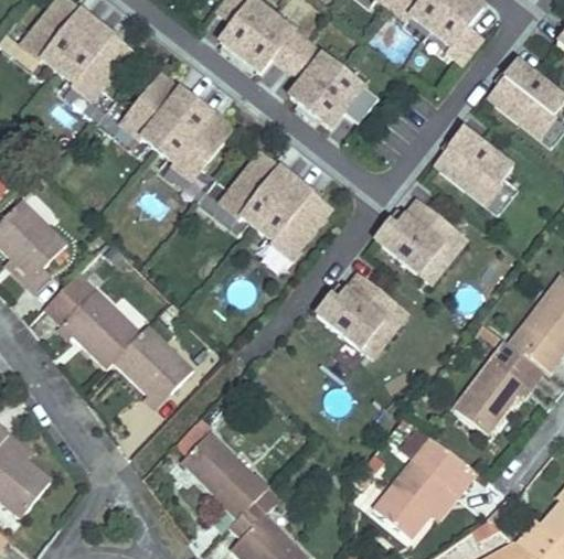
[(93,100),(134,51),(68,0),(54,0),(22,44),(42,60),(43,57),(75,82),(73,84),(93,100)]
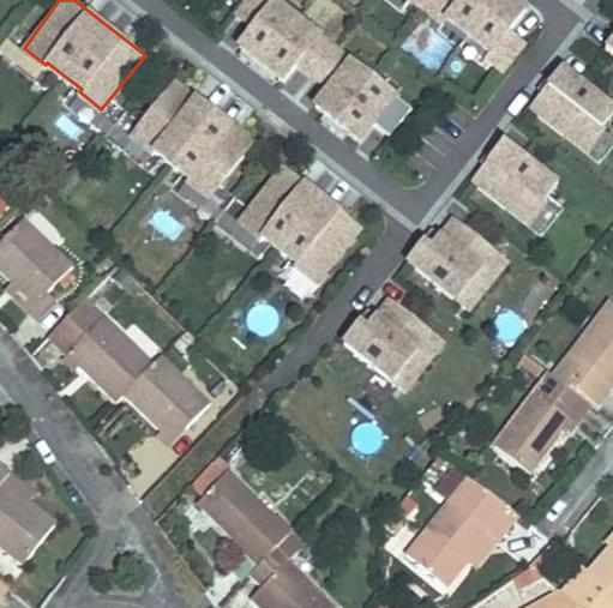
[(394,92),(318,31),(318,32),(277,0),(244,0),(236,11),(253,24),(239,42),(283,77),(298,59),(329,84),(314,102),(359,137),(373,119),(389,132),(412,104),(395,91),(394,92)]
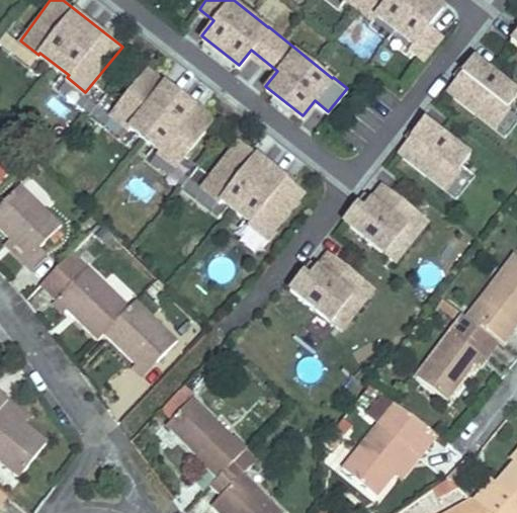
[(350,0),(372,17),(376,12),(413,40),(409,46),(423,57),(442,33),(428,22),(443,3),(439,0),(350,0)]
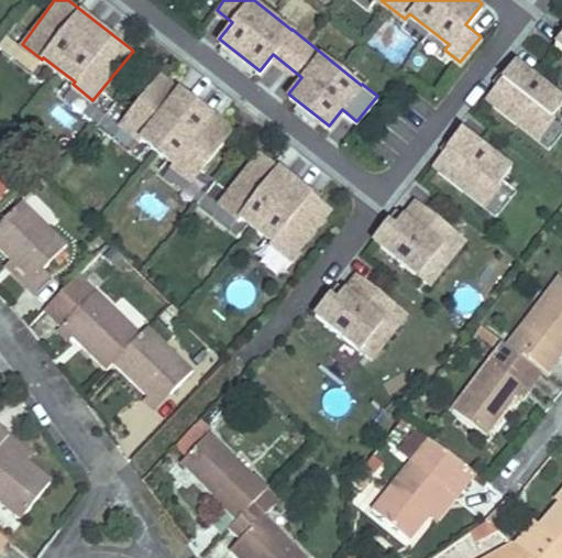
[(516,119),(516,118),(538,135),(553,115),(551,113),(561,99),(561,96),(515,59),(486,96),(516,119)]
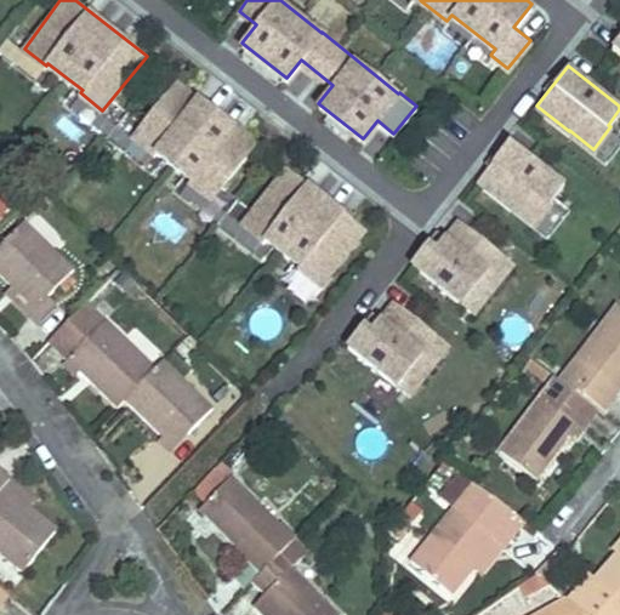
[(256,142),(176,79),(134,135),(155,152),(157,149),(192,177),(189,180),(211,197),(256,142)]
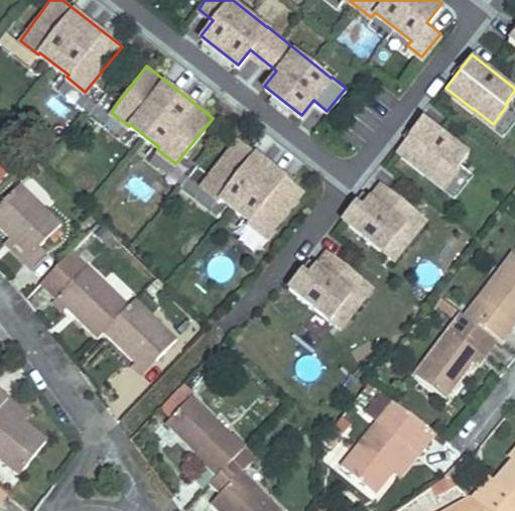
[(424,170),(444,185),(459,166),(457,165),(468,150),(423,116),(397,149),(424,170)]
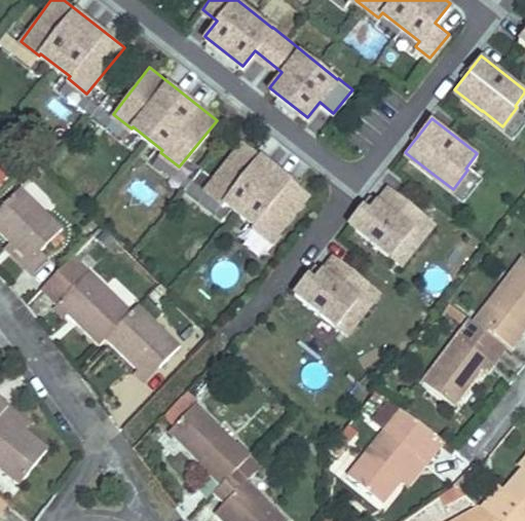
[(309,193),(241,140),(205,188),(224,202),(226,199),(255,223),(253,225),(271,239),(309,193)]
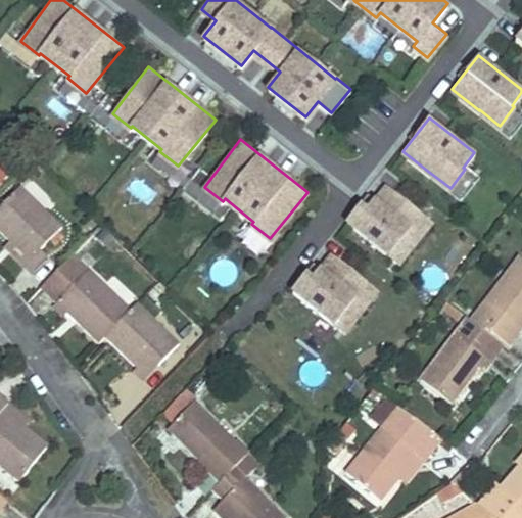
[(22,157),(17,152),(17,151),(2,167),(9,172),(24,157),(22,157)]
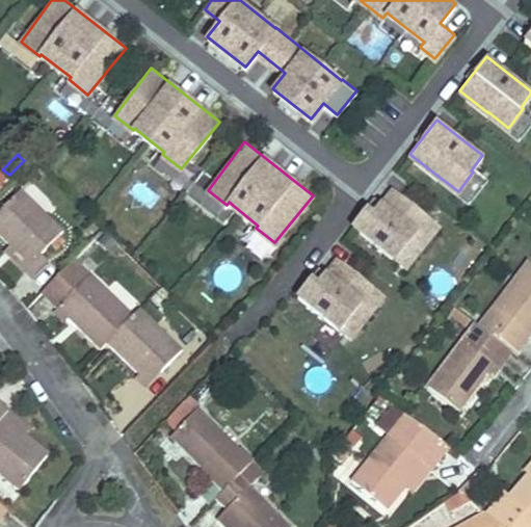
[(0,184),(9,175),(2,169),(0,168),(0,184)]
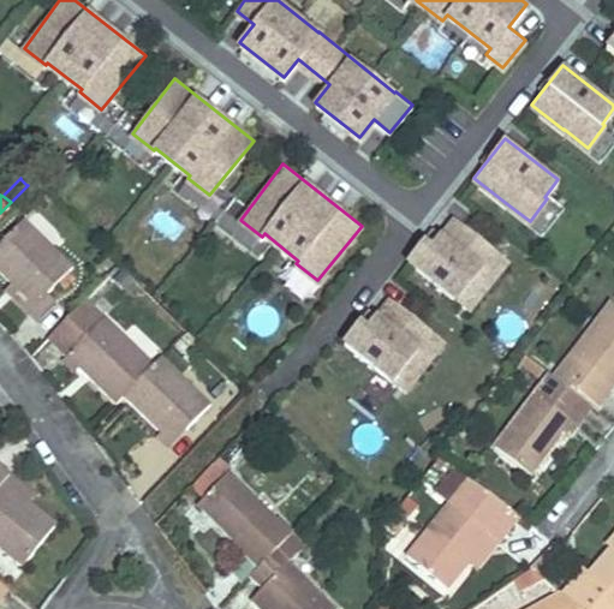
[(72,266),(23,216),(0,239),(0,268),(11,279),(12,278),(15,279),(35,299),(36,300),(46,292),(59,280),(65,285),(76,275),(70,269),(72,266)]
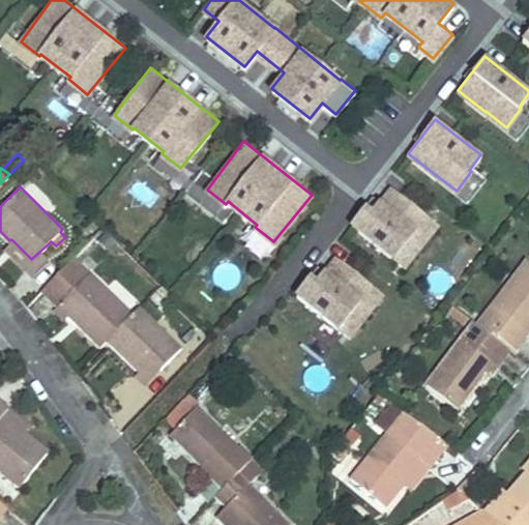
[(401,260),(433,219),(391,186),(372,211),(365,206),(352,223),(401,260)]
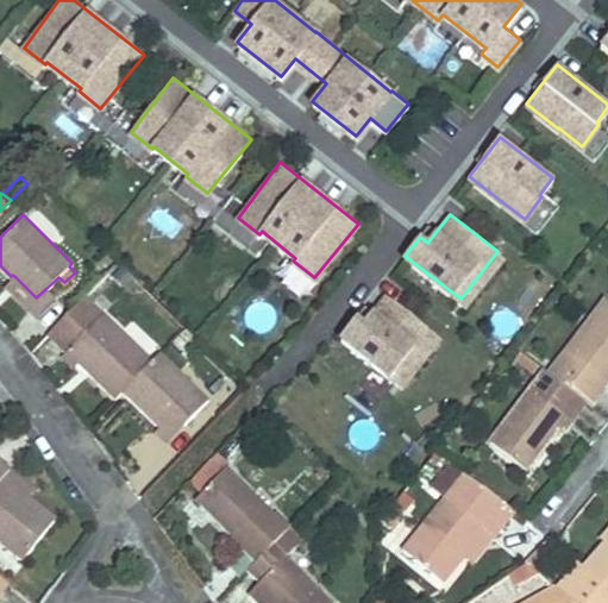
[(468,305),(505,257),(497,251),(461,299),(468,305)]
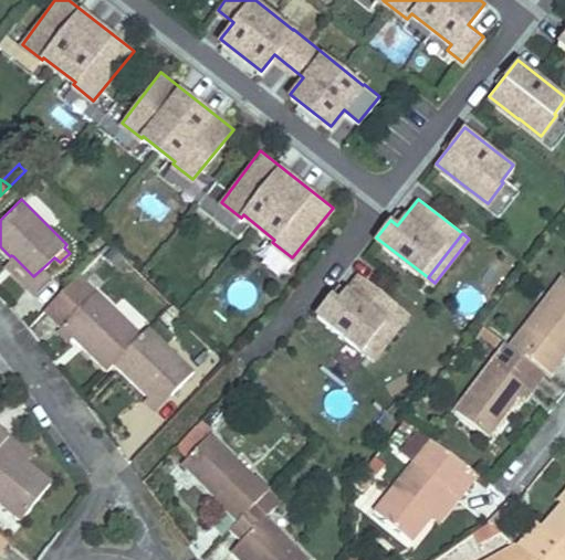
[(122,252),(110,239),(100,249),(112,262),(122,252)]
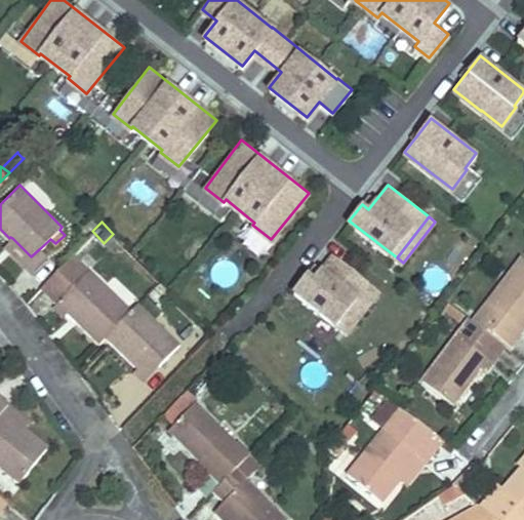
[(30,255),(12,238),(10,237),(9,238),(4,243),(5,244),(33,270),(46,257),(40,250),(39,249),(31,256),(30,255)]
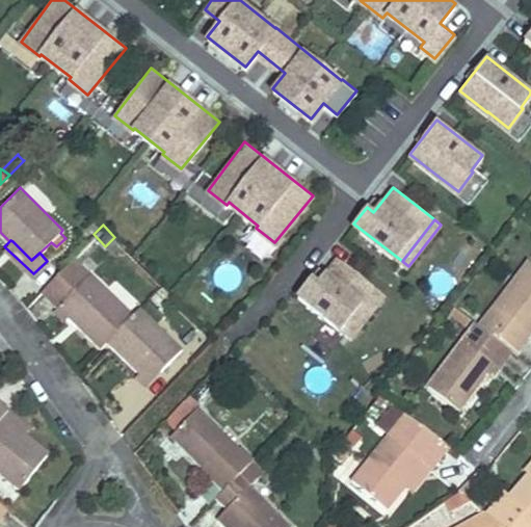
[(132,314),(79,262),(96,246),(88,240),(42,288),(57,304),(54,307),(65,317),(69,314),(102,345),(107,339),(132,314)]
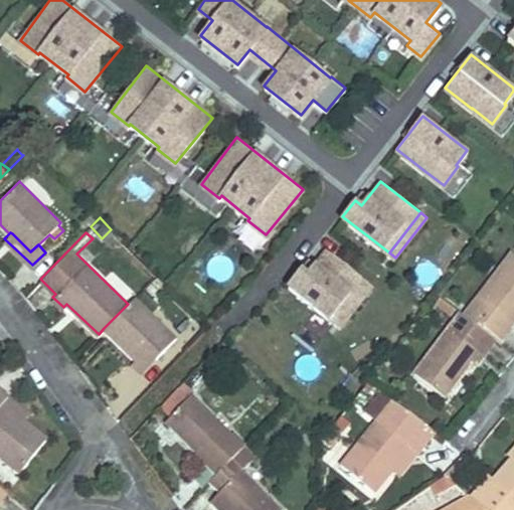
[(335,321),(367,281),(326,248),(308,273),(302,268),(289,285),(335,321)]
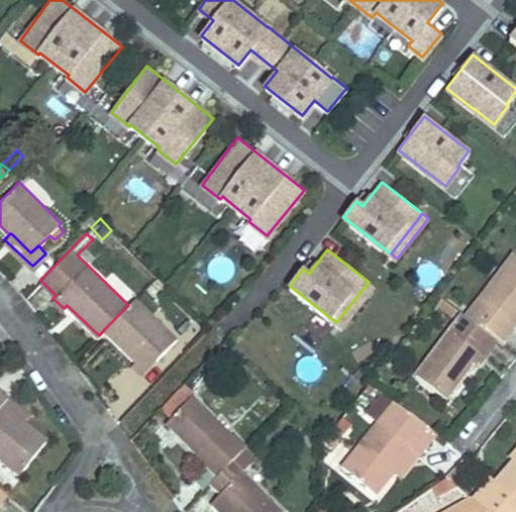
[(500,341),(515,320),(515,251),(513,249),(463,313),(492,335),(497,338),(500,341)]
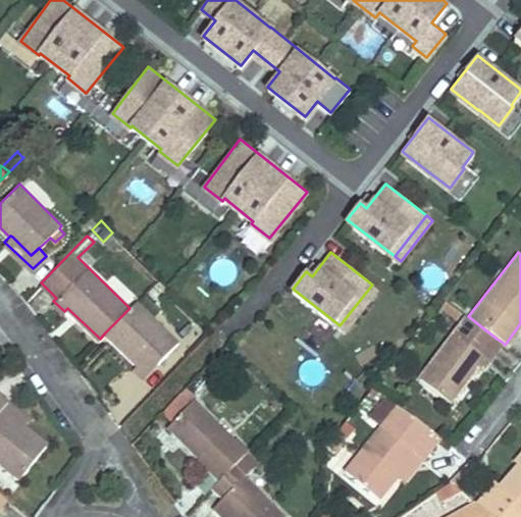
[(155,299),(167,287),(158,278),(147,291),(152,296),(155,299)]
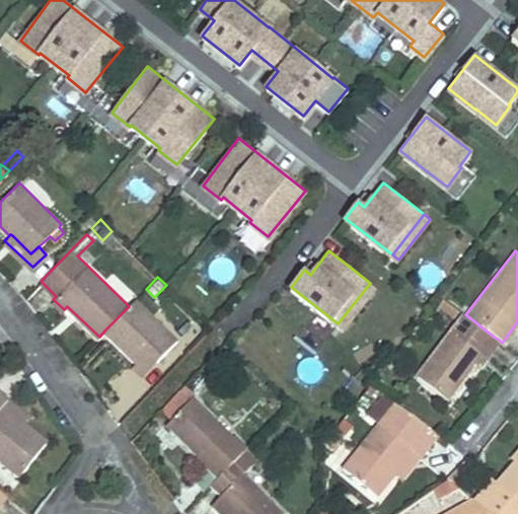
[(344,328),(376,288),(370,283),(338,323),(344,328)]
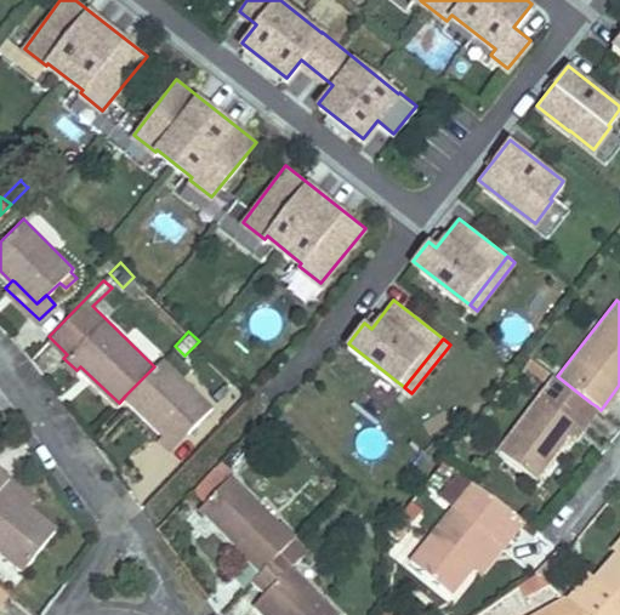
[(168,364),(181,352),(175,346),(161,358),(168,364)]
